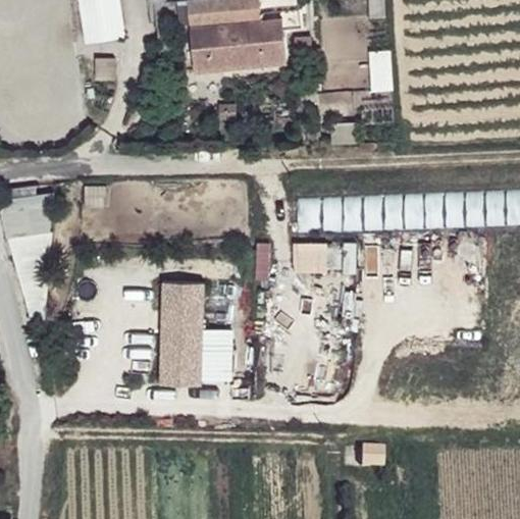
[(79,0),(82,37),(124,34),(120,0),(79,0)]
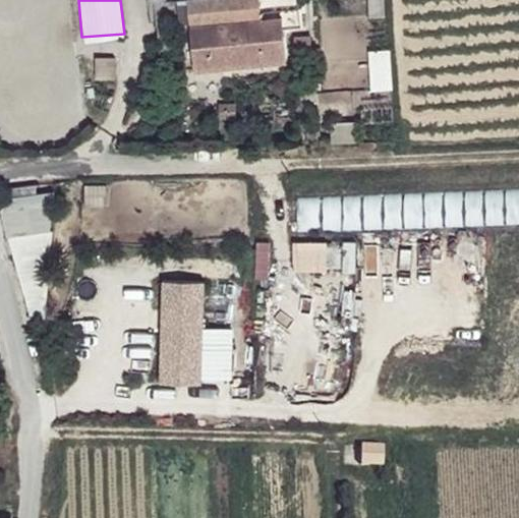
[(214,0),(202,1),(199,66),(291,68),(289,35),(316,32),(315,17),(313,0),(214,0)]
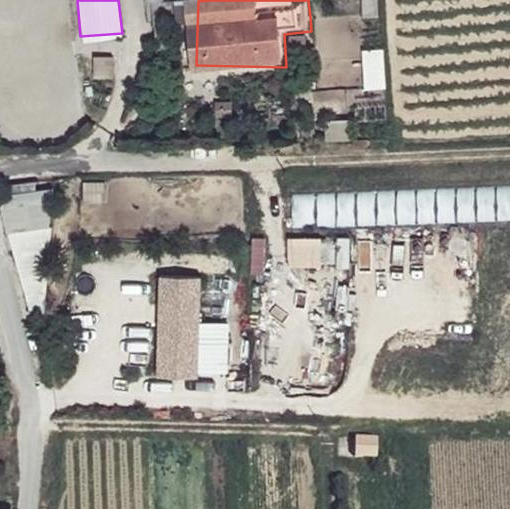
[(310,45),(297,46),(297,66),(312,66),(310,45)]
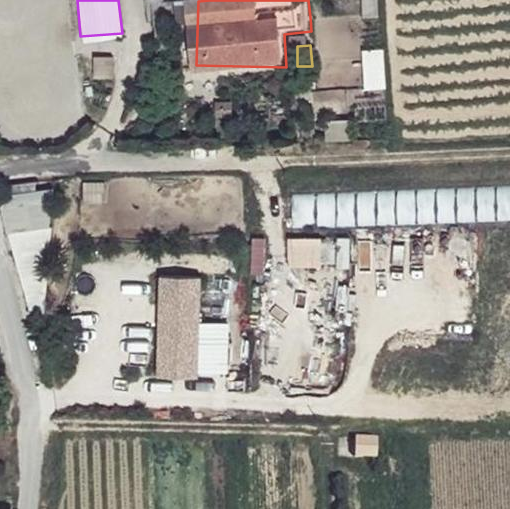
[(4,183),(5,226),(54,226),(54,182),(4,183)]
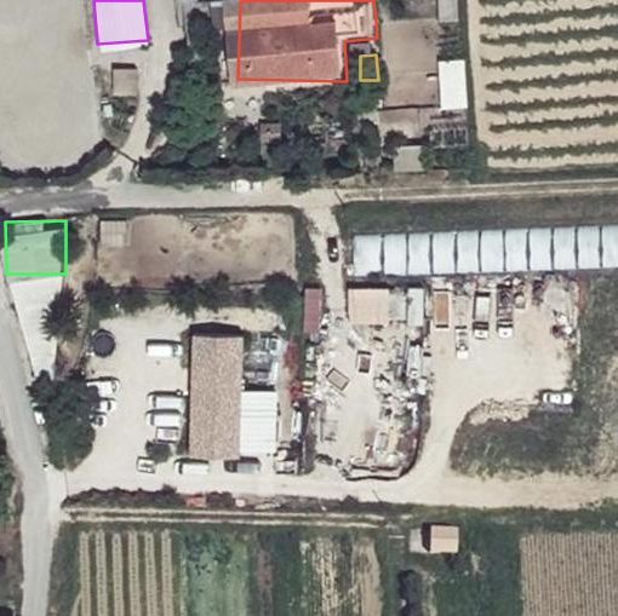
[(63,372),(55,322),(50,293),(26,297),(38,375),(63,372)]
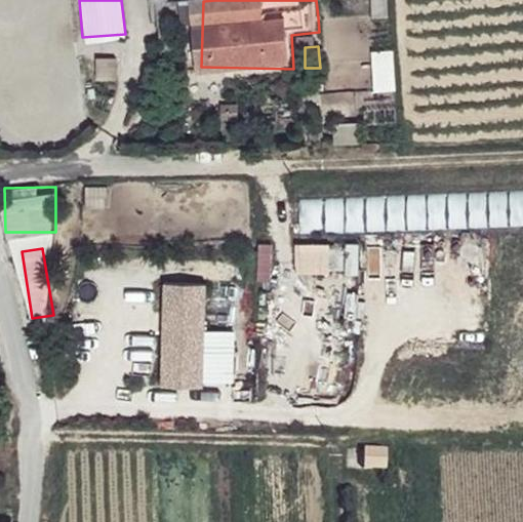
[(203,286),(162,285),(160,389),(201,389),(203,286)]
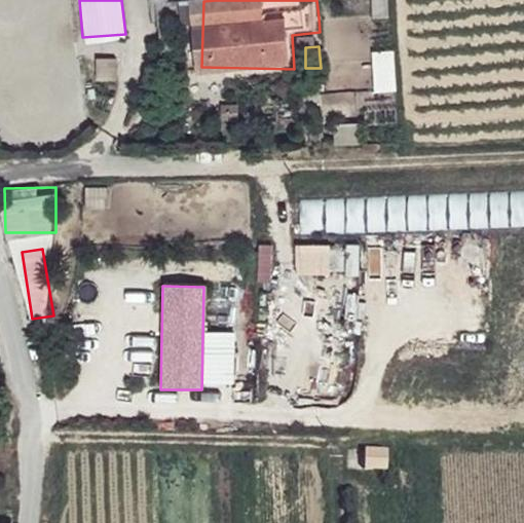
[(367,451),(367,468),(386,470),(386,453),(367,451)]
